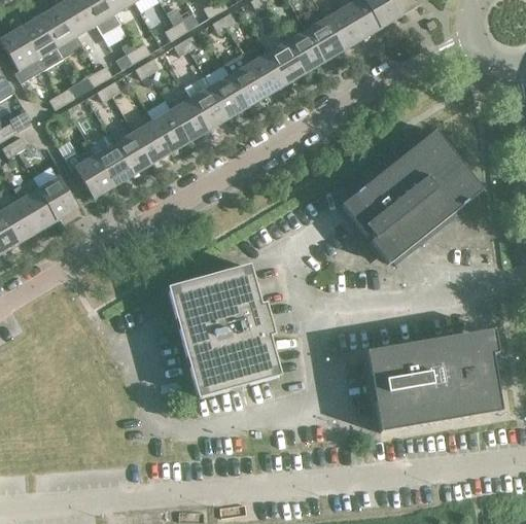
[(96,25),(80,0),(65,0),(58,4),(76,36),(96,25)]
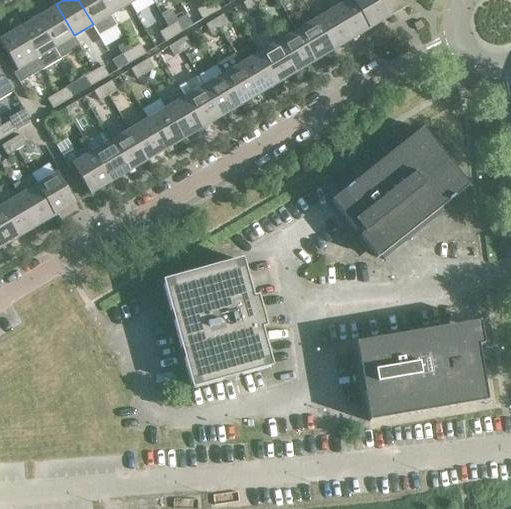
[(117,24),(111,13),(103,0),(78,0),(93,24),(99,35),(117,24)]
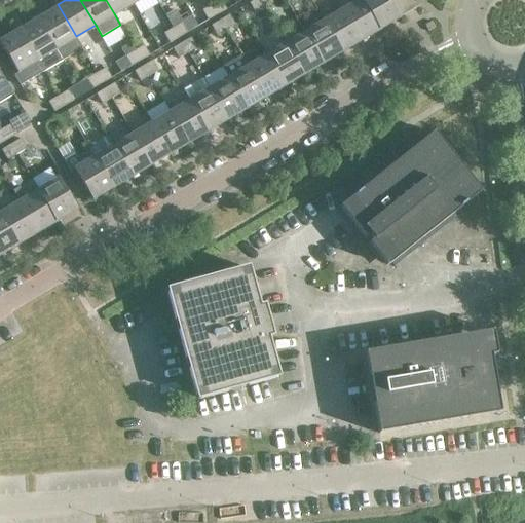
[(134,2),(132,0),(106,0),(114,13),(134,2)]
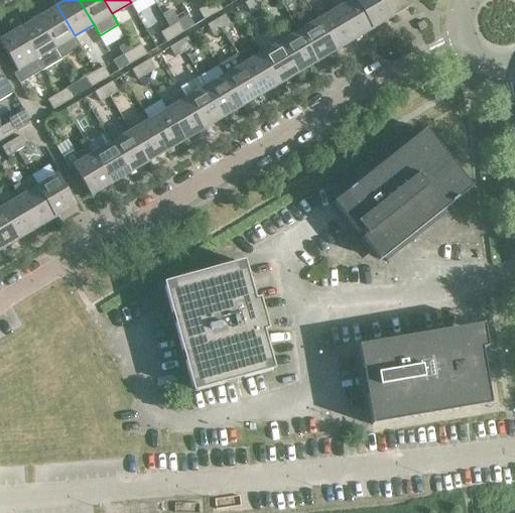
[(213,0),(208,3),(214,12),(222,7),(219,0),(213,0)]
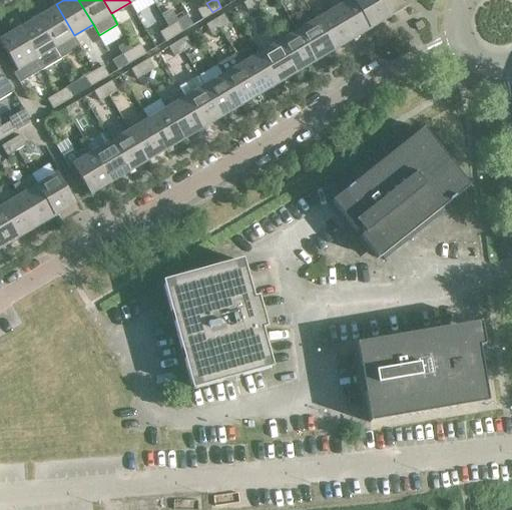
[(259,5),(256,0),(245,0),(243,1),(249,10),(259,5)]
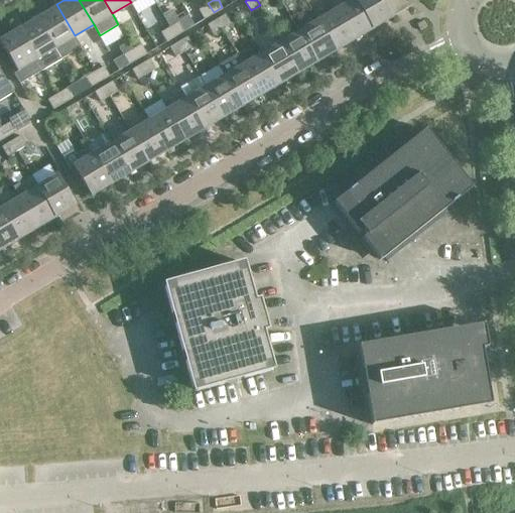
[(374,27),(358,0),(349,0),(337,7),(356,38),(374,27)]
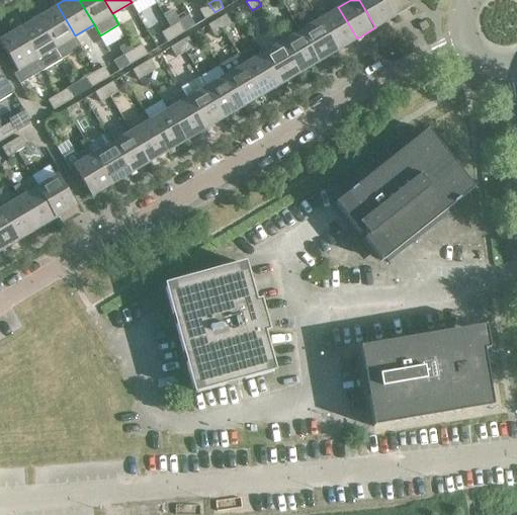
[(415,3),(412,0),(359,0),(375,27),(396,16),(395,15),(415,3)]
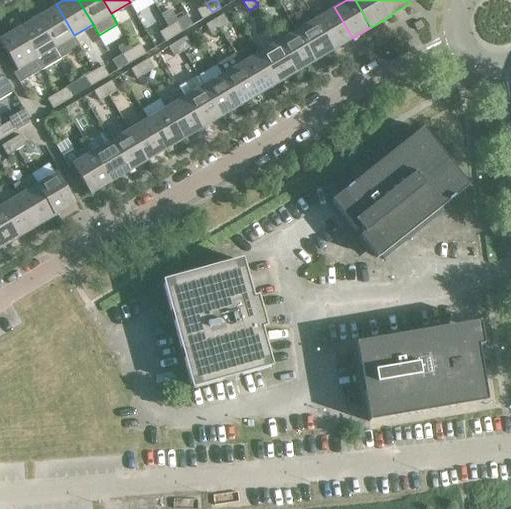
[(212,12),(206,3),(197,8),(203,18),(212,12)]
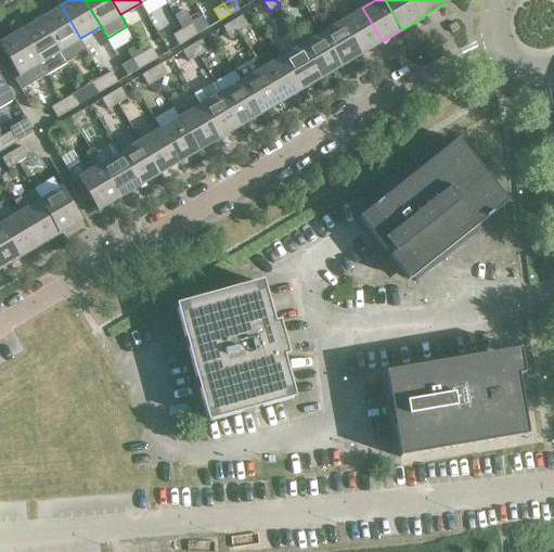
[(87,50),(80,38),(61,4),(40,16),(67,62),(87,50)]
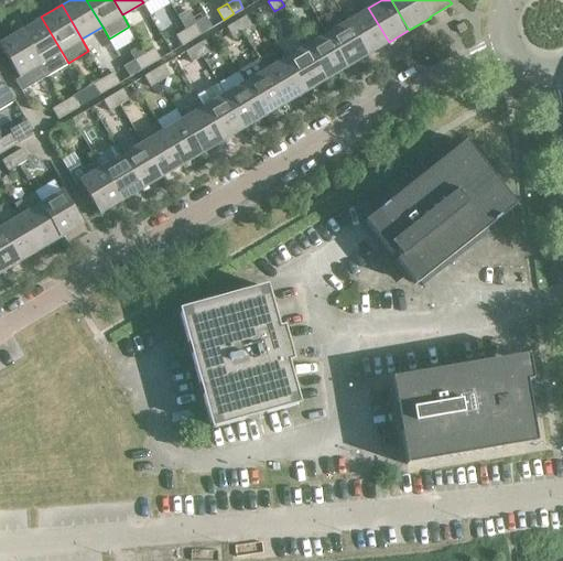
[(389,42),(368,8),(348,20),(368,54),(389,42)]
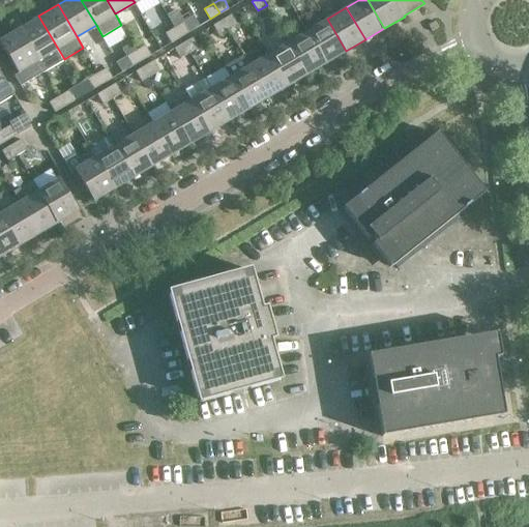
[(238,23),(232,12),(223,18),(229,28),(238,23)]
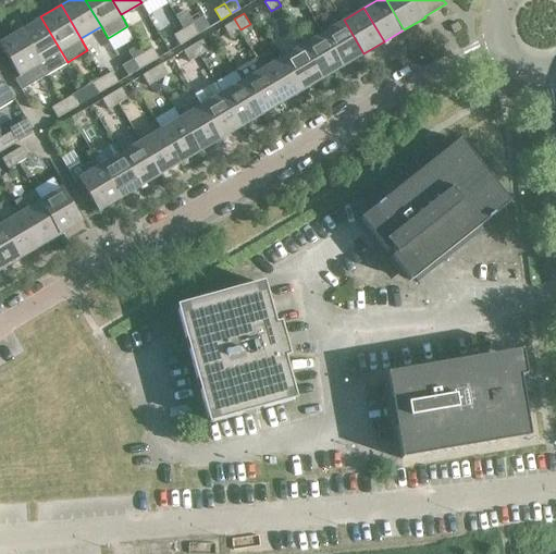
[(40,16),(21,28),(47,74),(68,62),(40,16)]
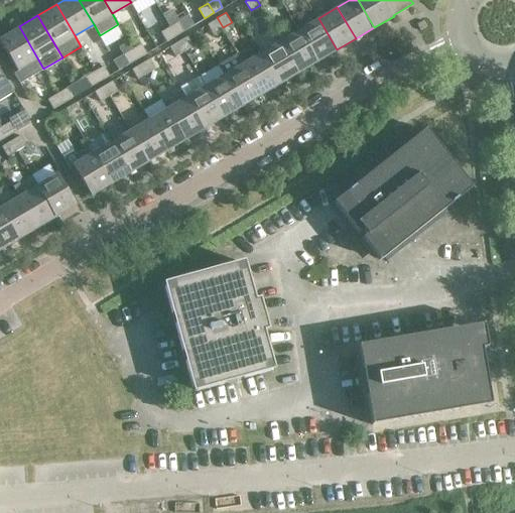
[(223,27),(217,17),(208,23),(214,32),(223,27)]
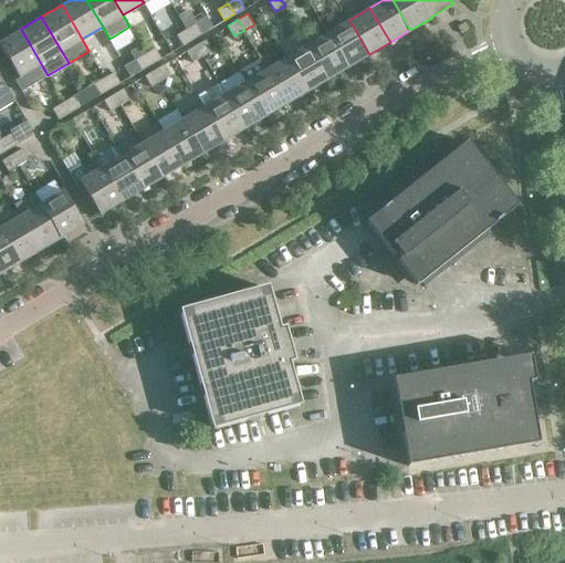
[(369,54),(349,20),(328,32),(348,66),(369,54)]
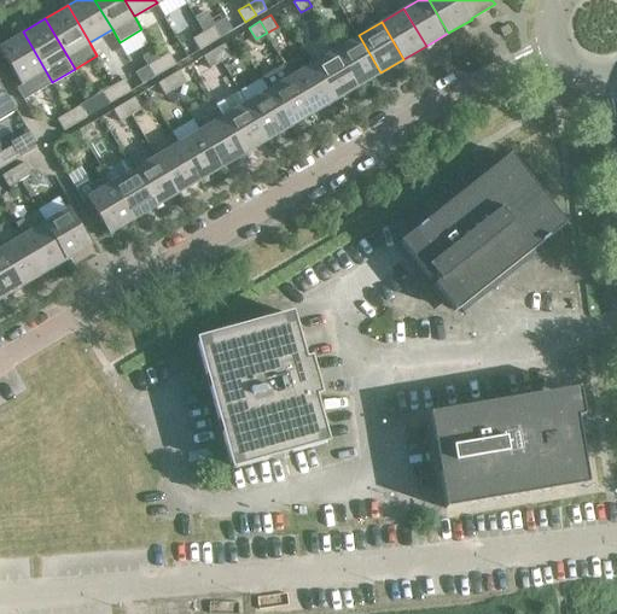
[(512,29),(507,22),(499,27),(504,35),(512,29)]
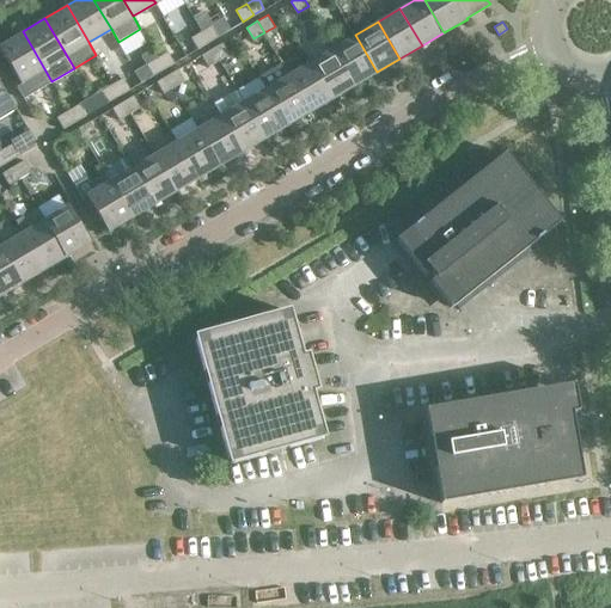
[(212,24),(201,30),(208,42),(219,35),(212,24)]
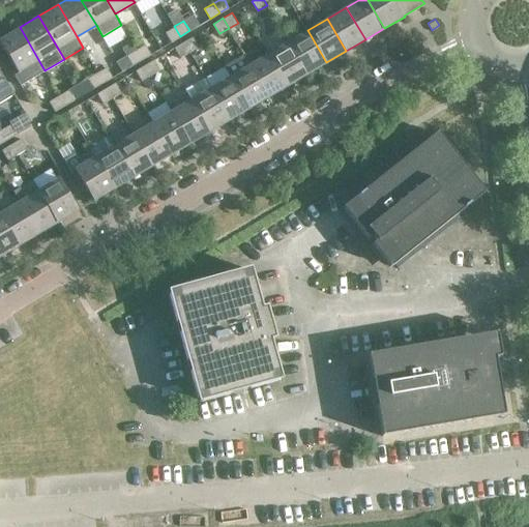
[(180,36),(174,26),(165,31),(171,41),(180,36)]
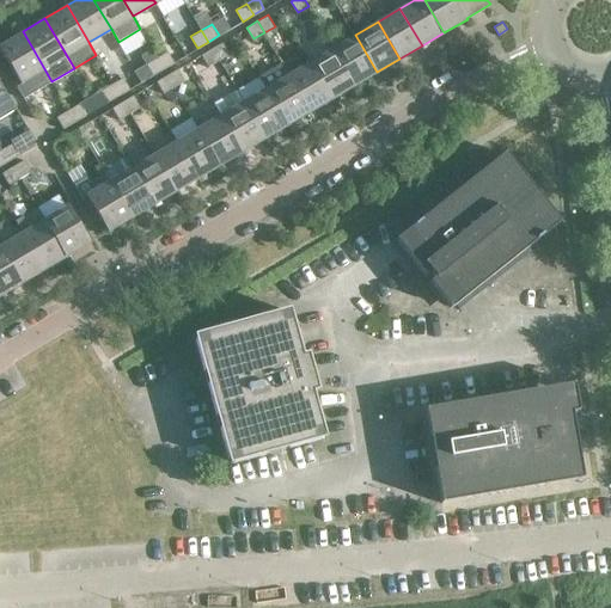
[(23,31),(0,44),(0,47),(22,83),(17,85),(24,97),(52,81),(23,31)]
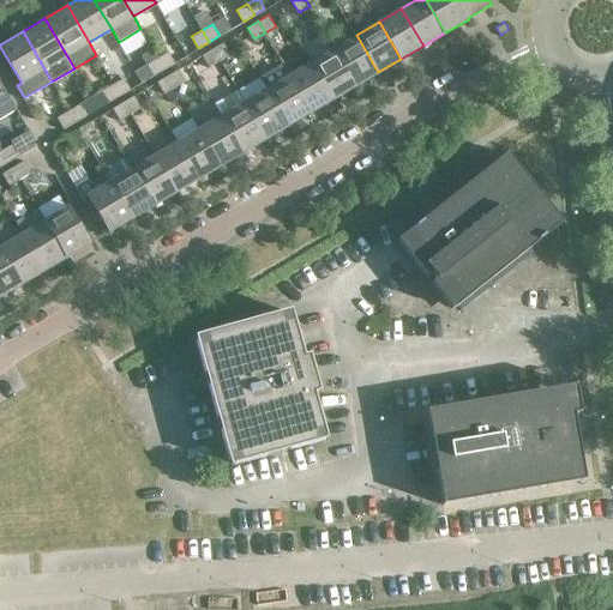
[(378,72),(356,35),(335,48),(356,85),(378,72)]
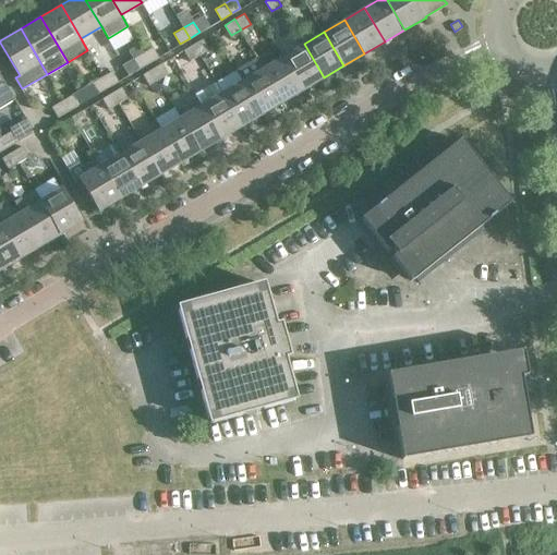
[(209,48),(204,37),(194,43),(200,53),(209,48)]
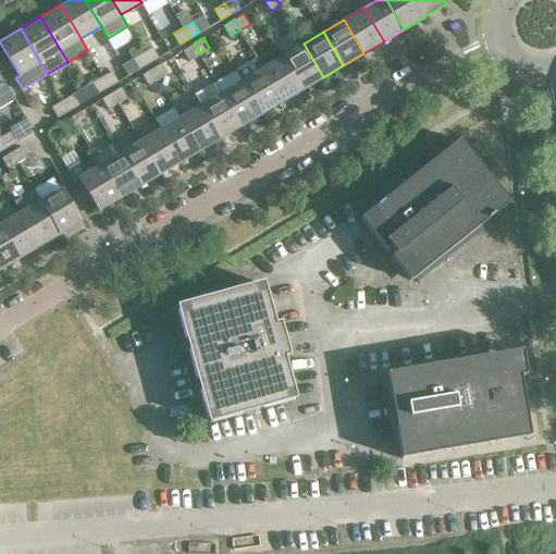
[(199,53),(194,42),(184,49),(189,60),(199,53)]
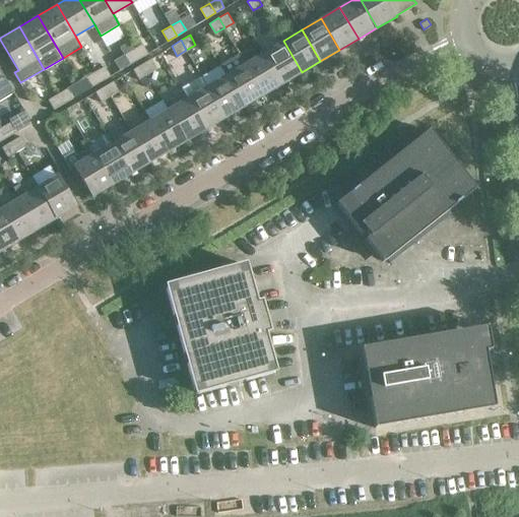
[(302,72),(283,41),(264,52),(282,83),(302,72)]
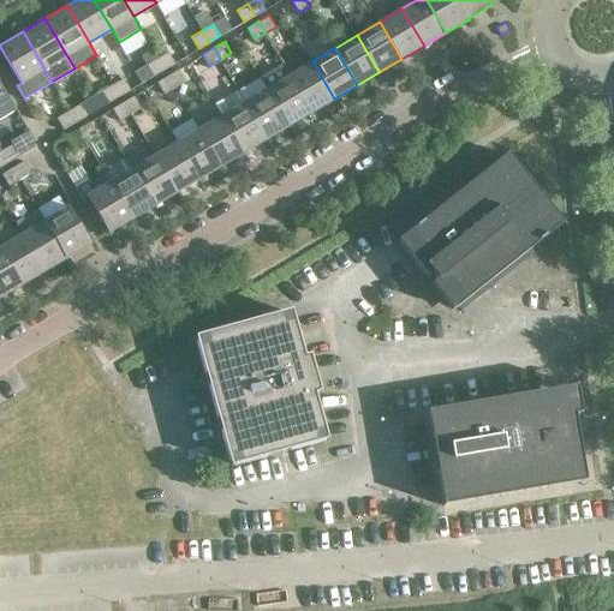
[(168,51),(158,57),(165,69),(176,63),(168,51)]
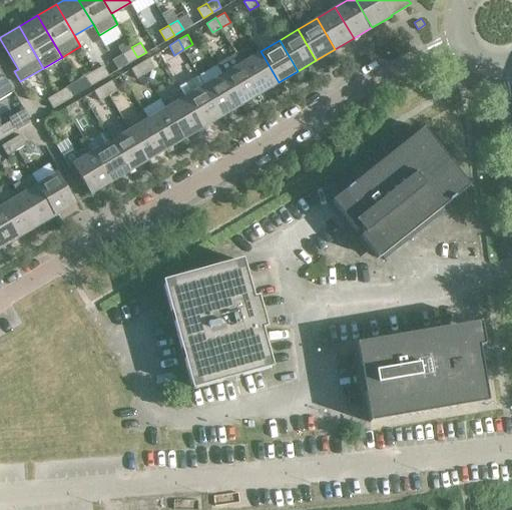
[(137,57),(131,47),(122,52),(128,62),(137,57)]
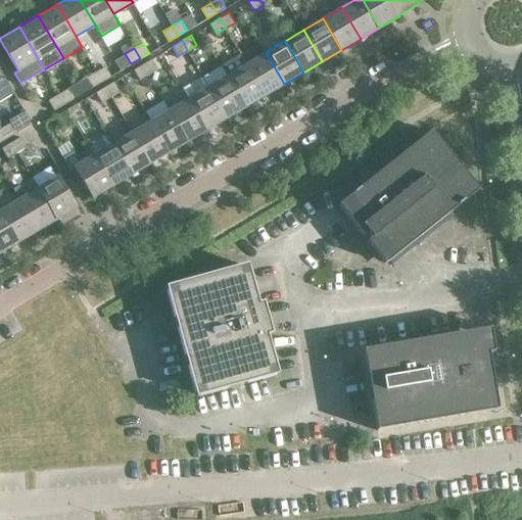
[(284,84),(266,52),(246,63),(266,95),(284,84)]
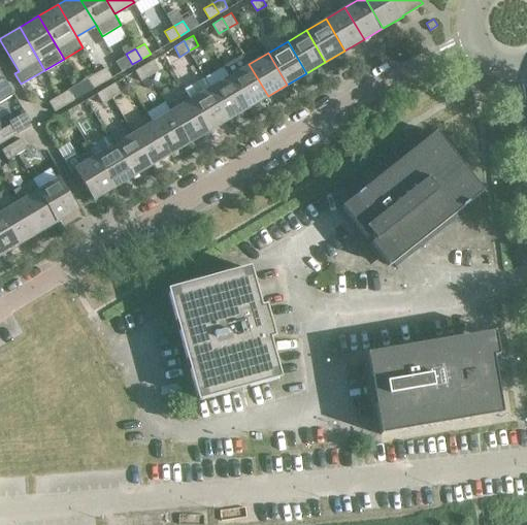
[(224,65),(230,75),(249,107),(268,96),(249,64),(242,54),(224,65)]
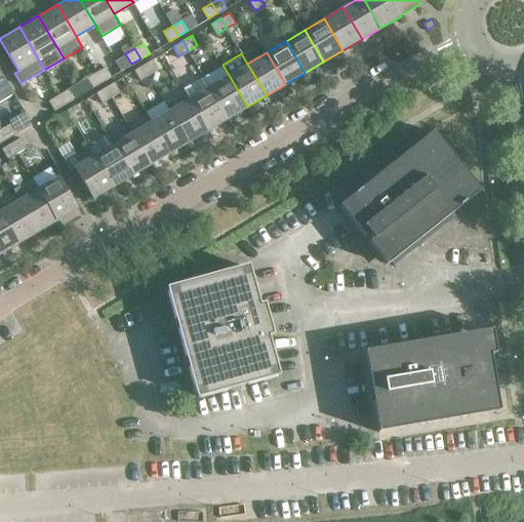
[(159,68),(153,57),(144,64),(150,73),(159,68)]
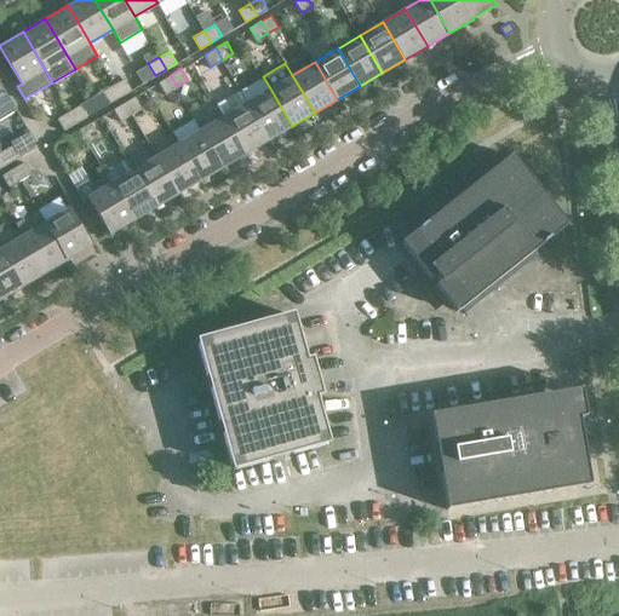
[(177,86),(170,75),(159,81),(166,93),(177,86)]
